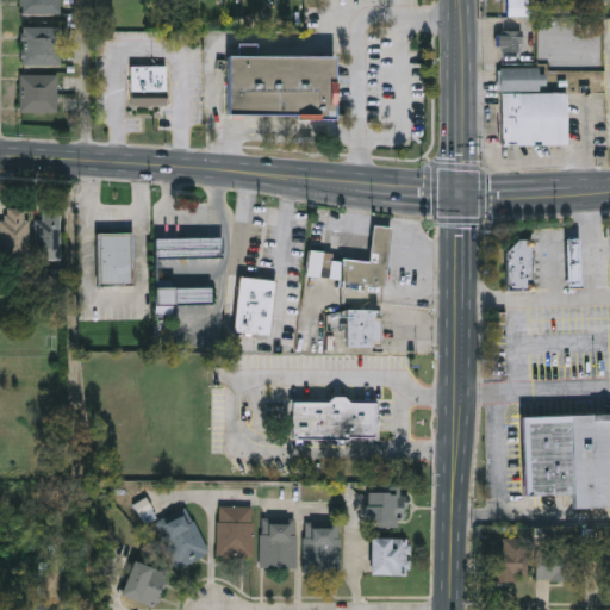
[(60,0),(60,13),(20,13),(20,0),(60,0)]
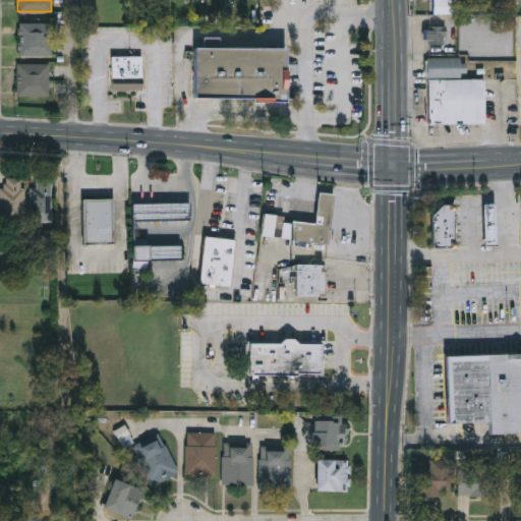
[(459,0),(459,14),(436,14),(436,2),(444,2),(444,0),(459,0)]
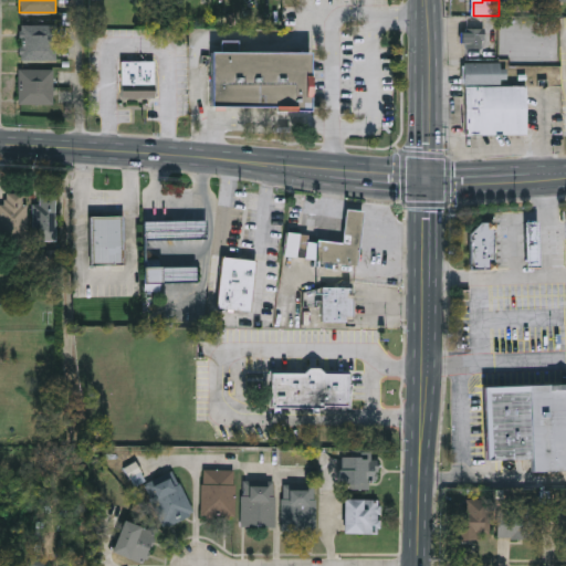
[(19,60),(19,24),(55,24),(55,60),(19,60)]
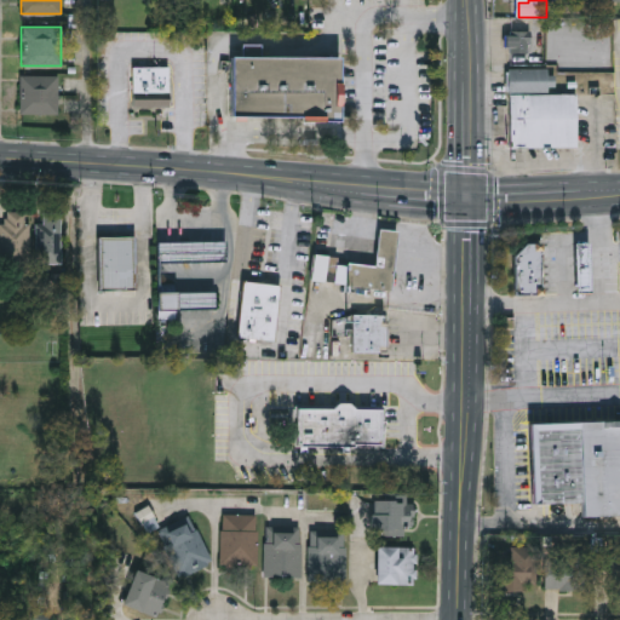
[(529,34),(529,53),(505,53),(505,34),(529,34)]
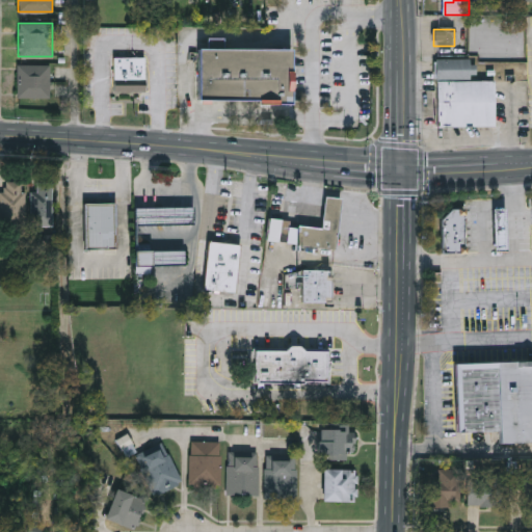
[(208,49),(208,38),(224,38),(224,49),(291,49),(291,105),(258,104),(258,101),(197,101),(198,49),(208,49)]
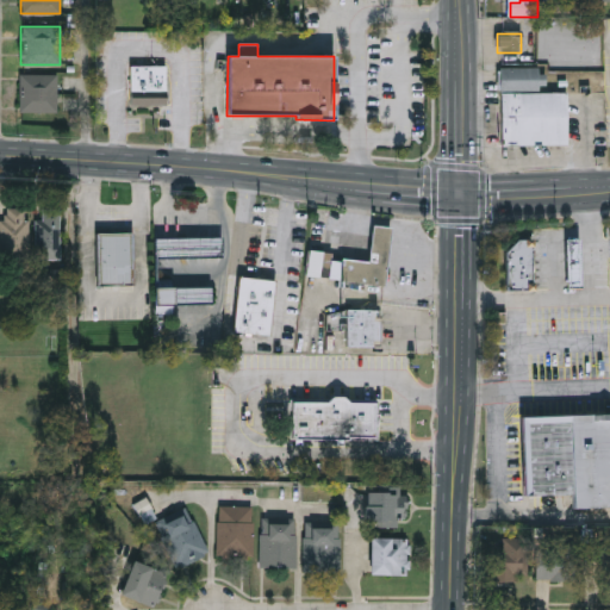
[(567,93),(567,144),(502,144),(500,93),(499,93),(499,69),(545,69),(545,93),(567,93)]
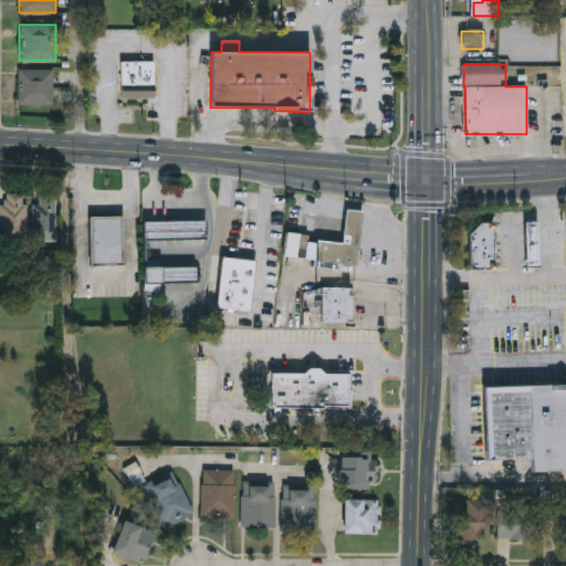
[(52,70),(52,109),(21,109),(21,70),(52,70)]
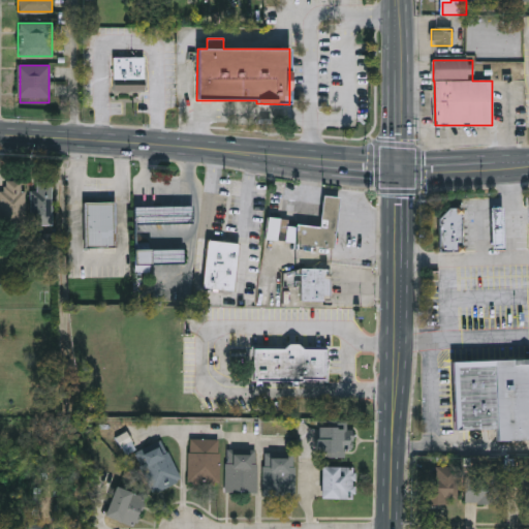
[(0,180),(25,180),(25,225),(0,225),(0,180)]
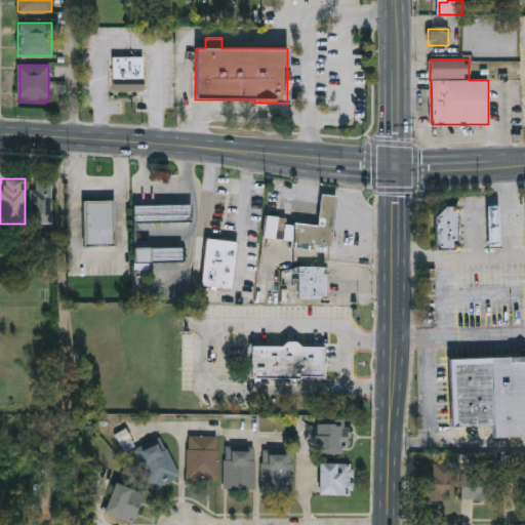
[(52,178),(52,223),(31,223),(31,178),(52,178)]
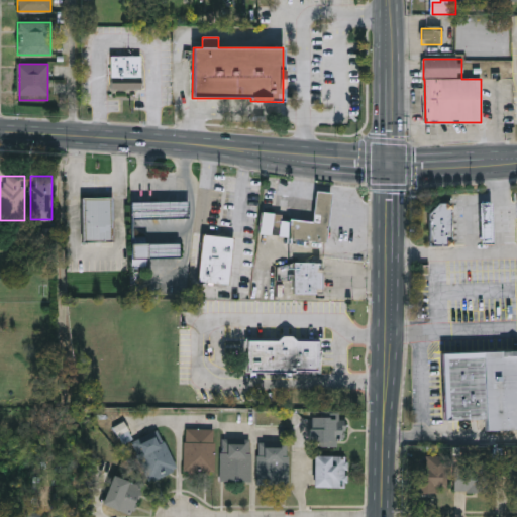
[(326,240),(259,233),(261,212),(312,218),(315,189),(331,191),(326,240)]
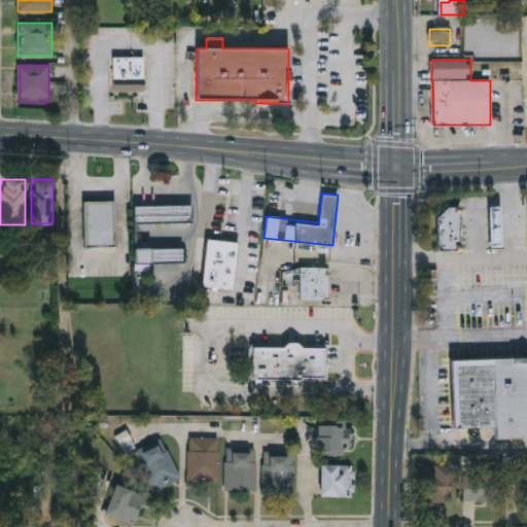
[(115,245),(84,245),(84,200),(115,200),(115,245)]
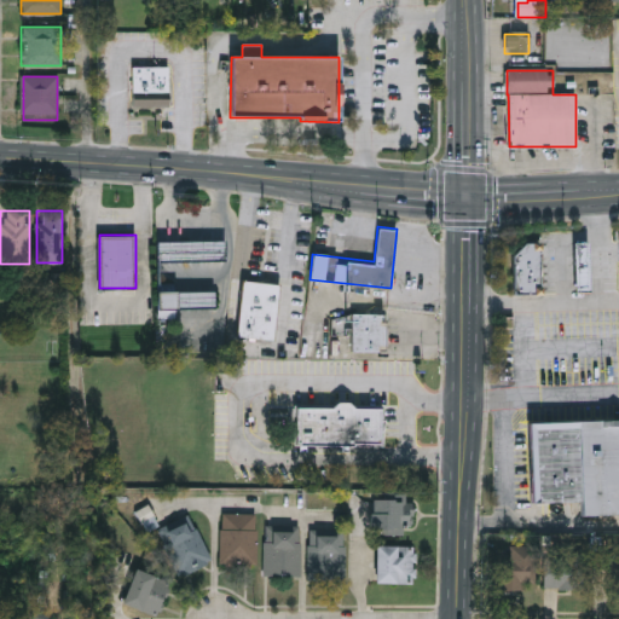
[(157,259),(157,239),(226,239),(226,259),(157,259)]
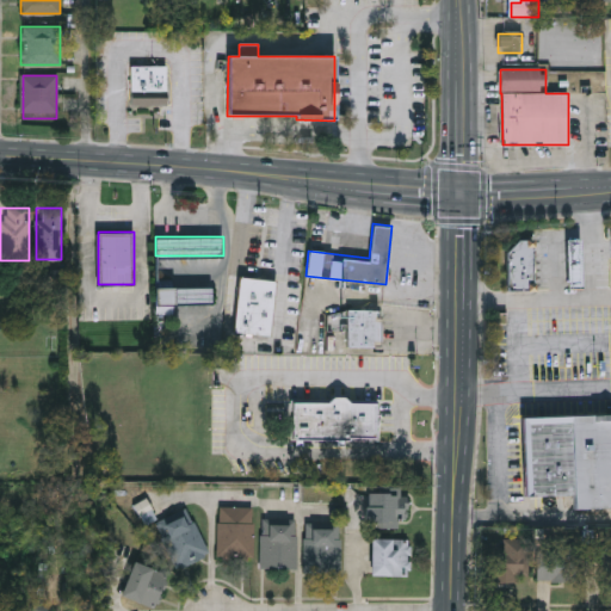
[(565,239),(580,238),(582,288),(567,289),(565,239)]
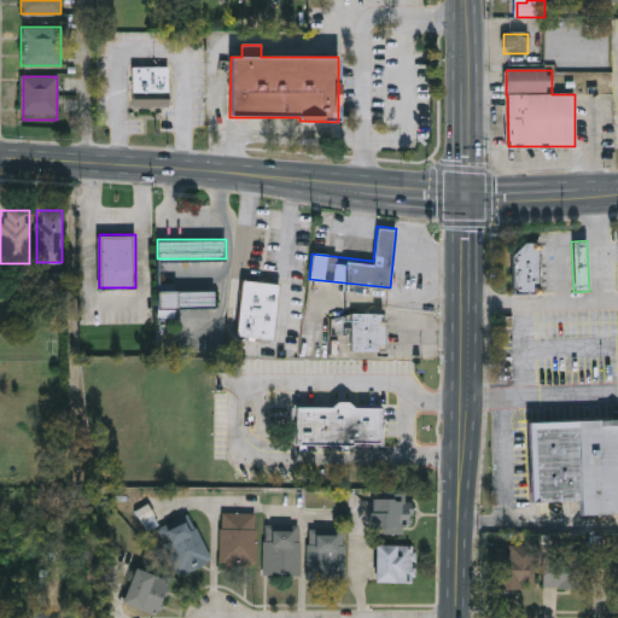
[(538,242),(540,293),(512,293),(511,254),(523,242),(538,242)]
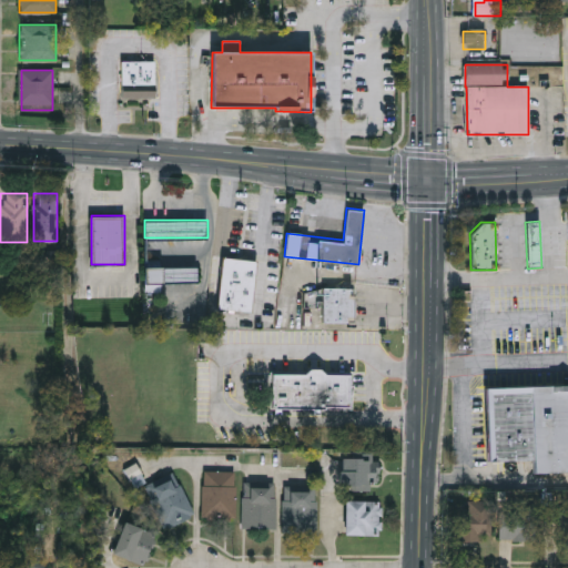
[(256,260),(252,311),(217,307),(223,256),(256,260)]
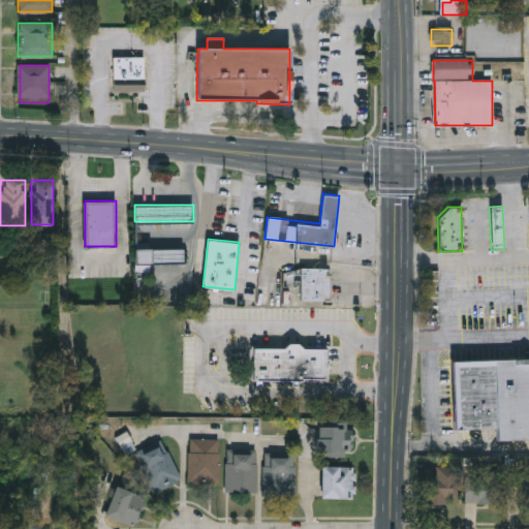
[(184,248),(184,262),(133,262),(133,248),(184,248)]
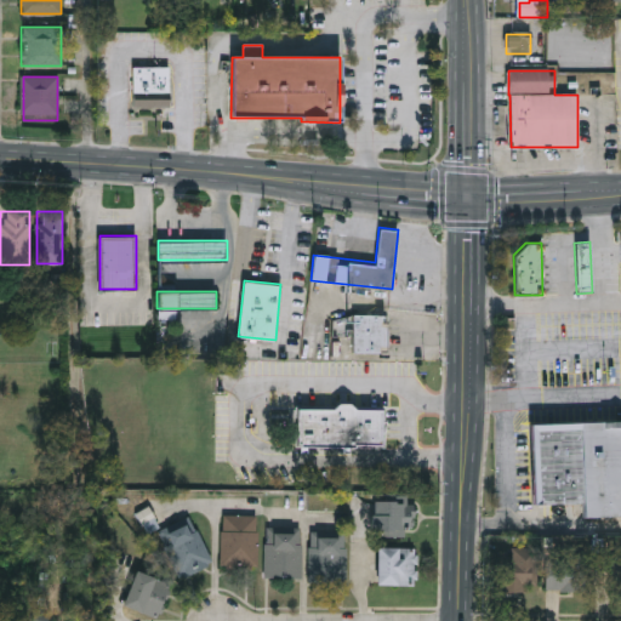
[(353,351),(353,314),(387,314),(387,351),(353,351)]
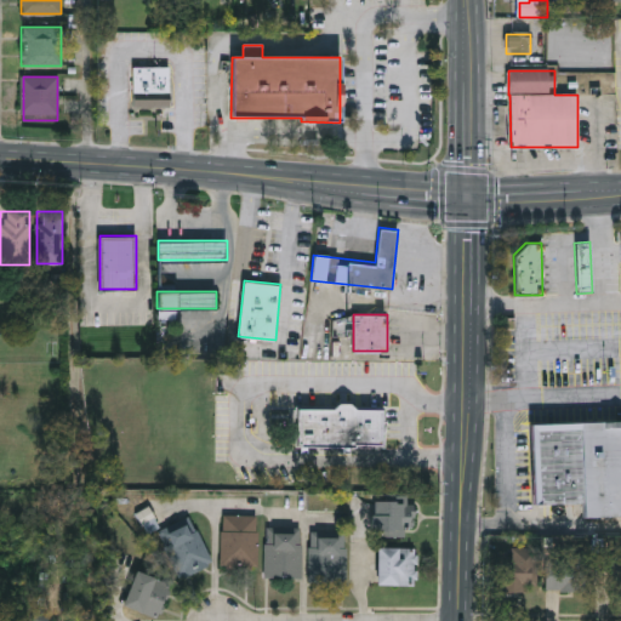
[(383,445),(296,445),(296,406),(383,406),(383,445)]
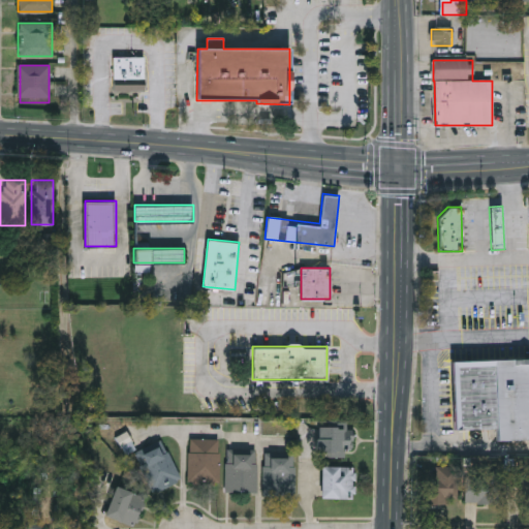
[(528,438),(497,440),(497,428),(454,430),(452,362),(528,359),(528,438)]
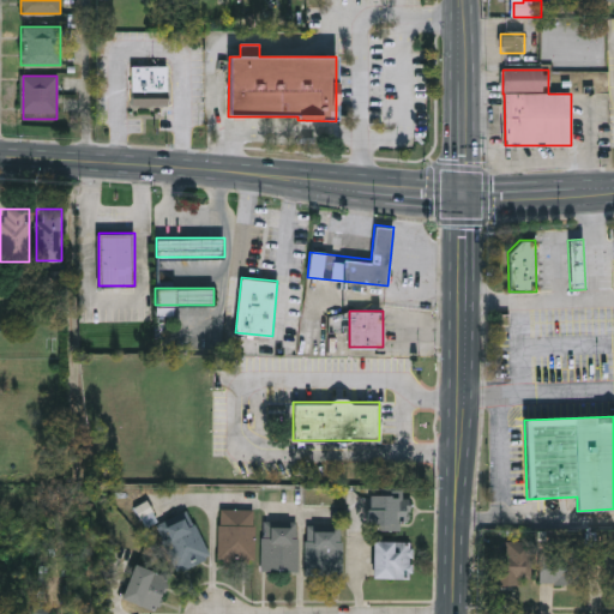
[(408,495),(408,525),(369,525),(369,495),(408,495)]
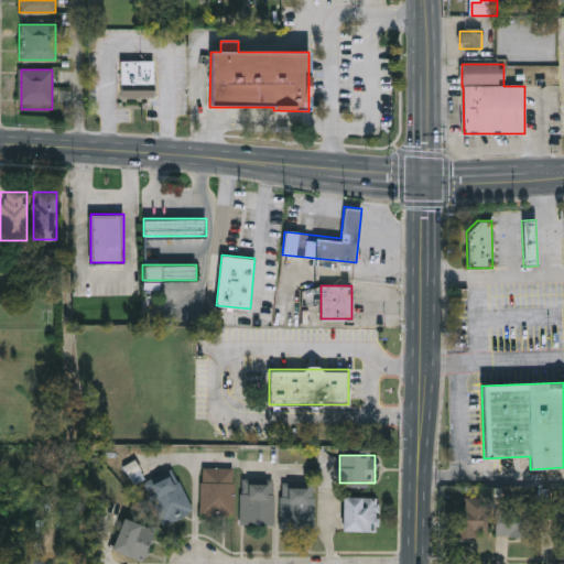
[(235,467),(235,514),(202,514),(202,467),(235,467)]
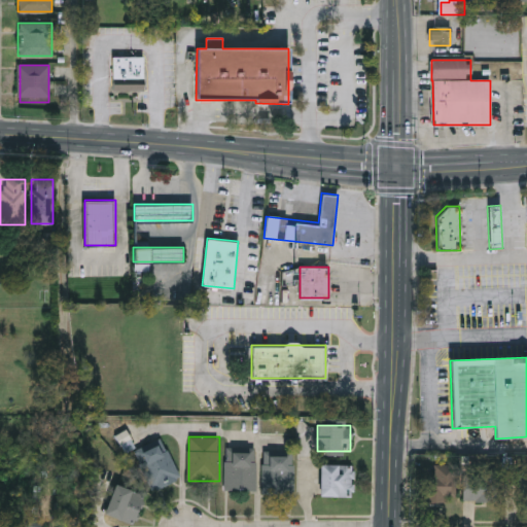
[(137,453),(164,441),(180,478),(153,490),(137,453)]
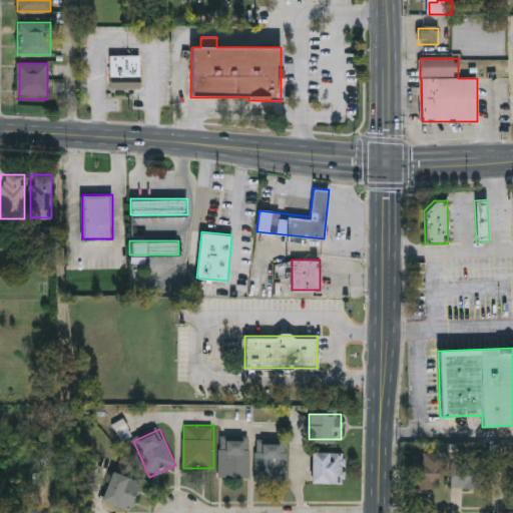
[(219,477),(219,436),(249,436),(249,477),(219,477)]
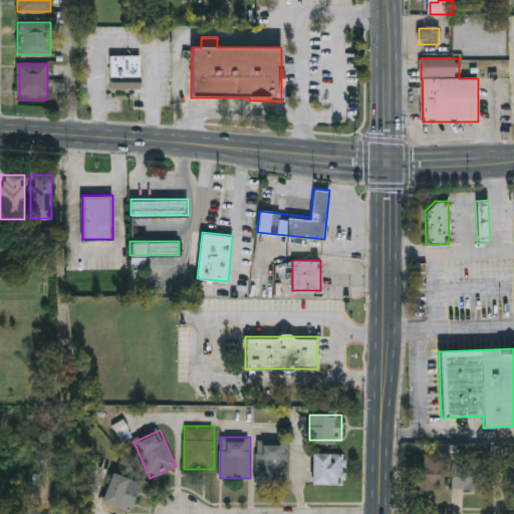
[(286,439),(286,482),(256,482),(256,439),(286,439)]
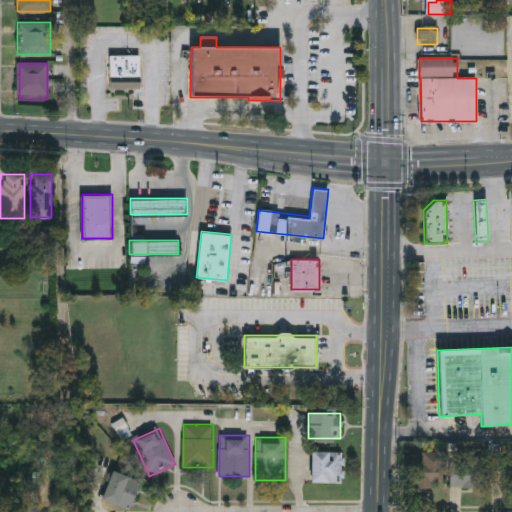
[(311,482),(311,451),(343,451),(343,482),(311,482)]
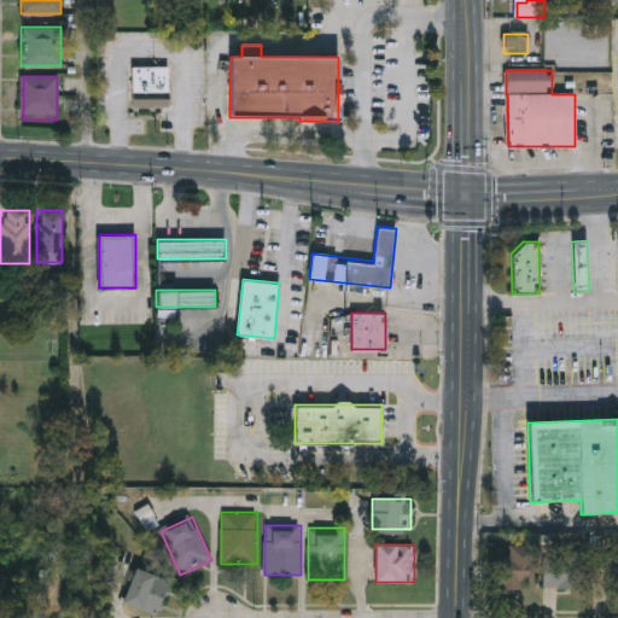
[(506,558),(506,544),(534,544),(534,590),(491,590),(491,558),(506,558)]
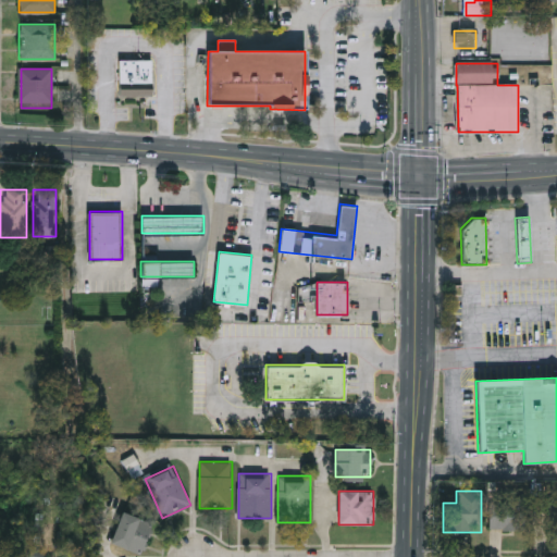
[(523,530),(487,530),(487,497),(523,497),(523,530)]
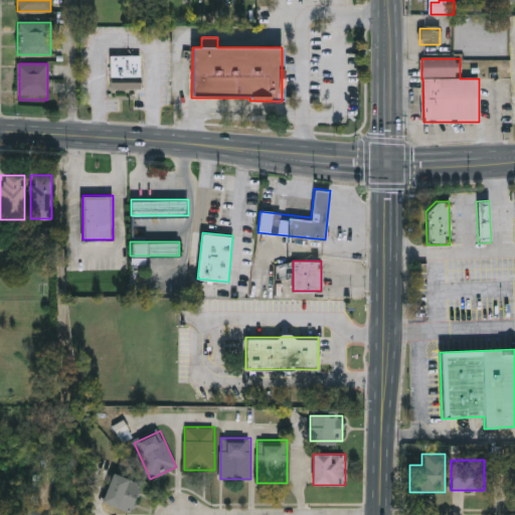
[(130,513),(102,502),(114,473),(141,484),(130,513)]
